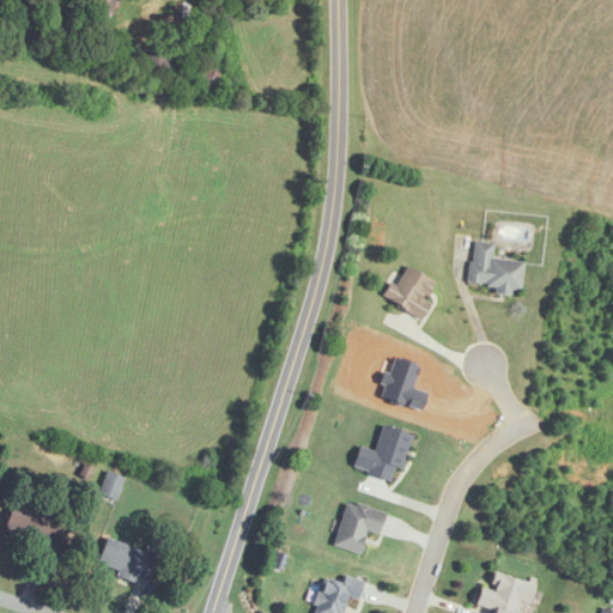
[(205,84),(218,87),(223,70),(210,66),(205,84)]
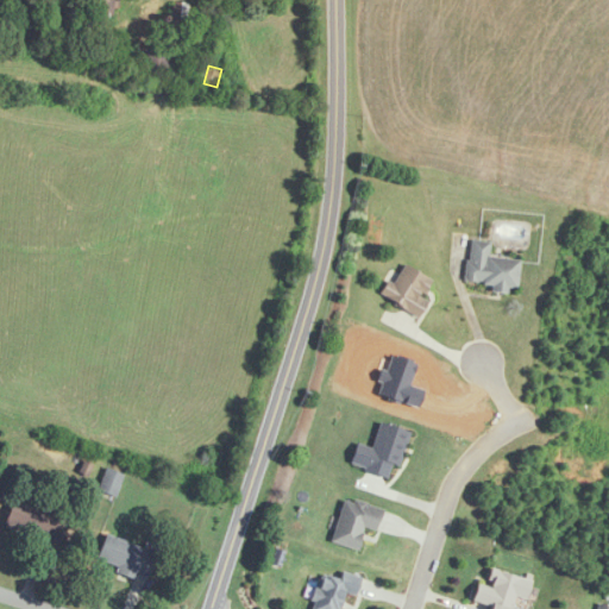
[(519,262),(489,258),(490,243),(470,240),(465,287),(515,292),(519,262)]
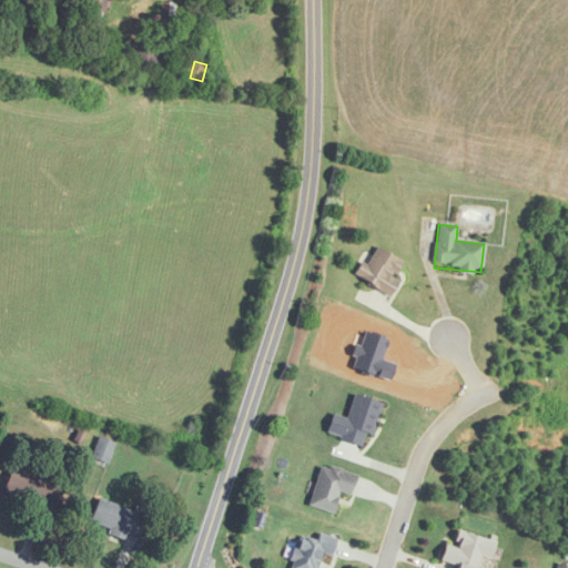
[(406,267),(377,246),(356,275),(386,296),(406,267)]
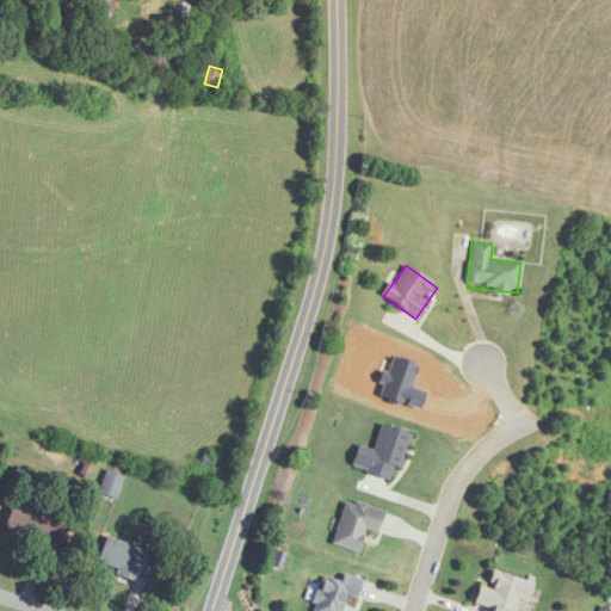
[(409,433),(380,425),(374,450),(357,445),(351,468),(388,479),(392,467),(400,469),(409,433)]
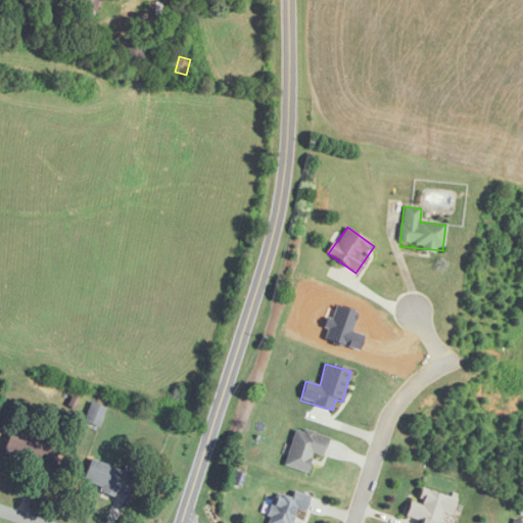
[(84,421),(98,427),(106,410),(92,403),(84,421)]
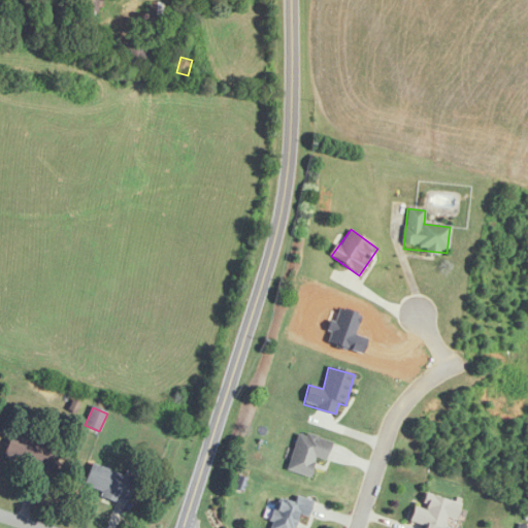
[(325,462),(330,441),(297,432),(286,470),(308,477),(314,459),(325,462)]
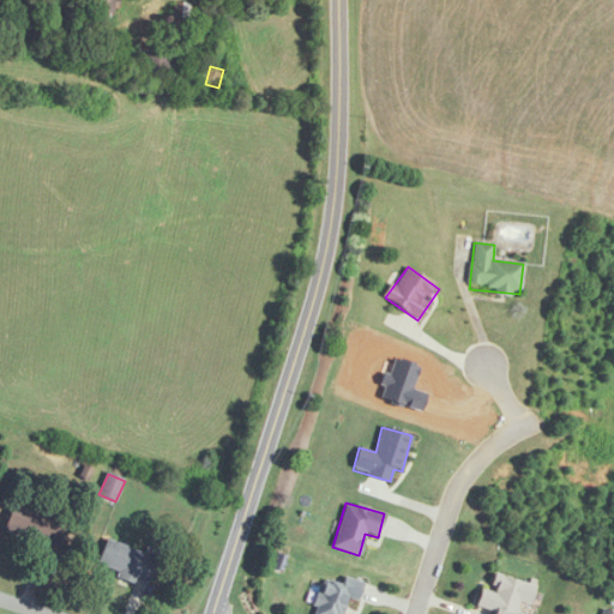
[(62,547),(68,523),(12,509),(6,533),(62,547)]
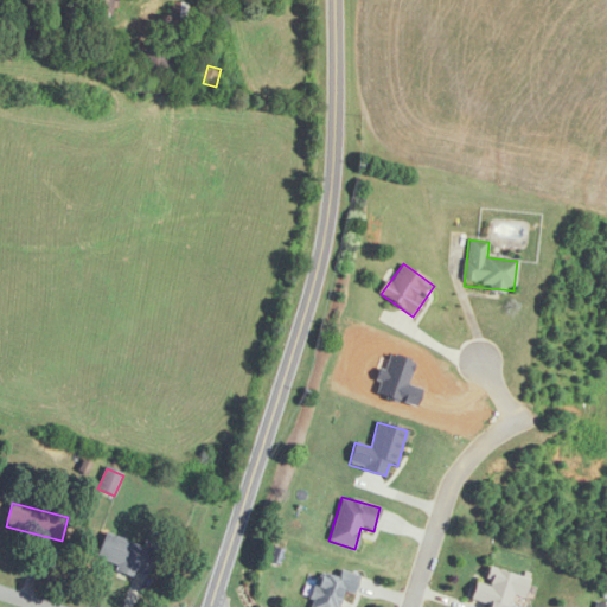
[(117,569),(145,580),(155,553),(106,534),(96,557),(119,566),(117,569)]
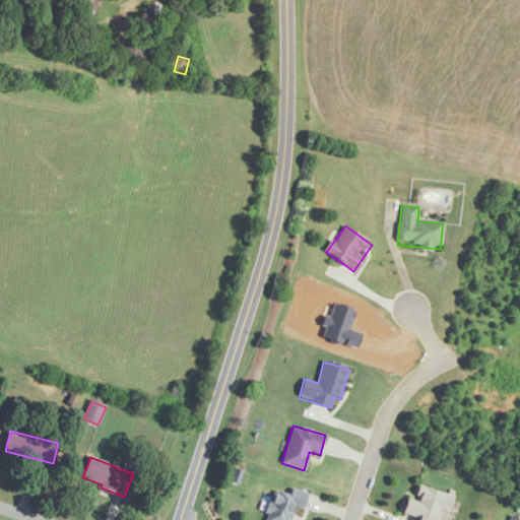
[(402,512),(434,519),(436,519),(439,509),(449,512),(454,495),(417,485),(414,499),(406,497),(402,512)]
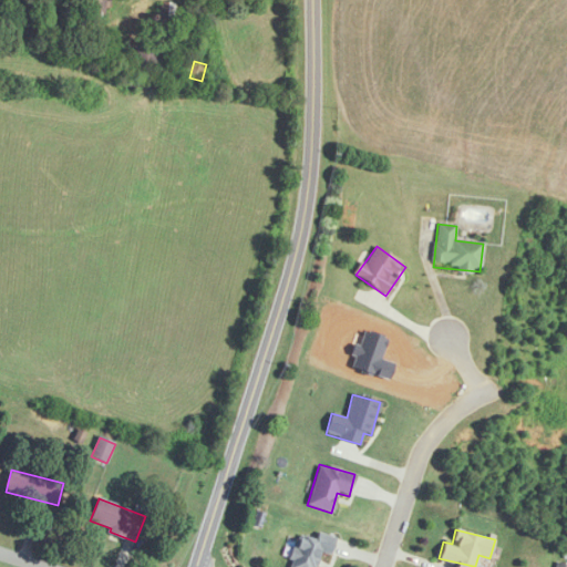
[(332,534),(294,534),(292,566),(315,566),(316,553),(332,553),(332,534)]
